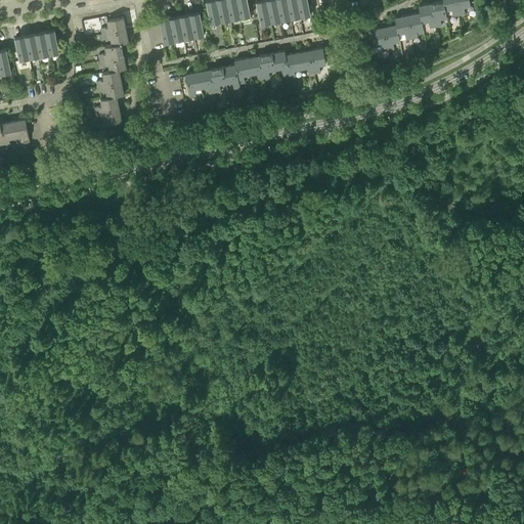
[(221,22),(216,0),(206,0),(211,24),(221,22)]
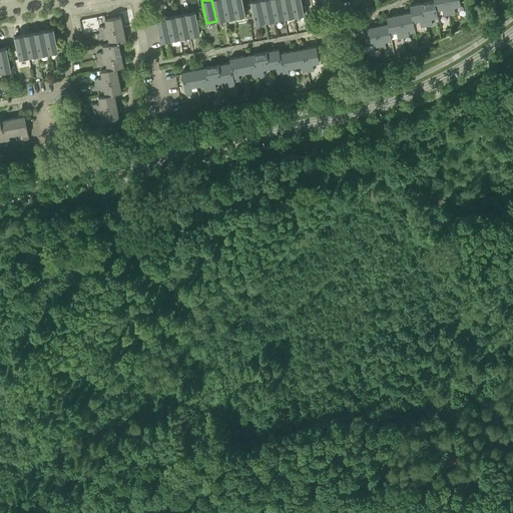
[(211,0),(216,21),(225,19),(221,0),(211,0)]
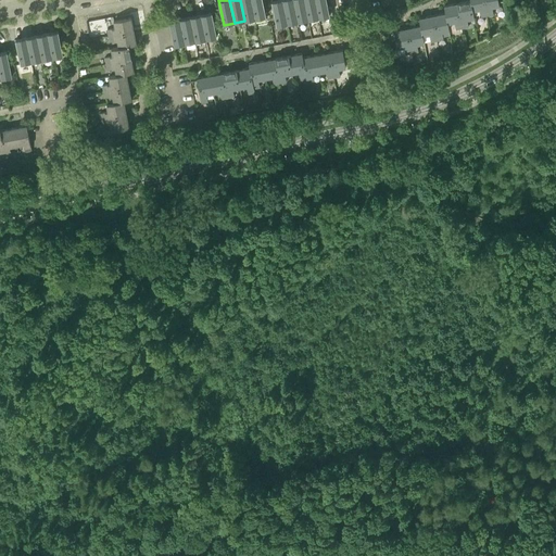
[(240,0),(244,21),(255,19),(251,0),(240,0)]
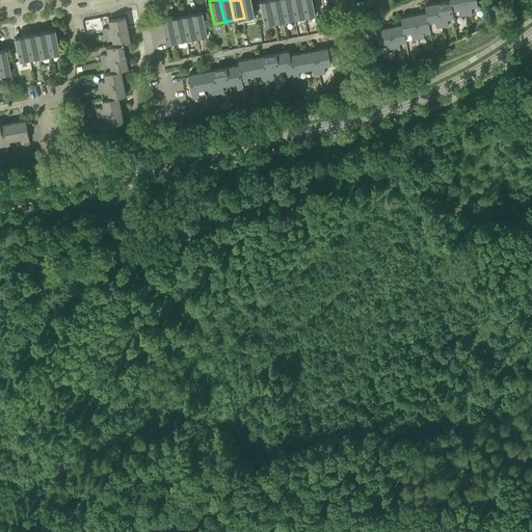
[(240,0),(244,18),(255,16),(250,0),(240,0)]
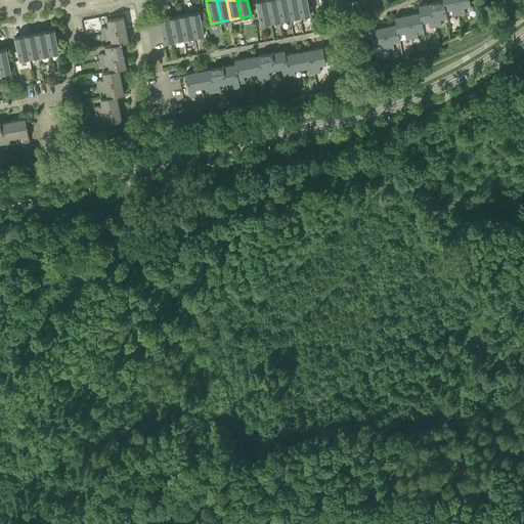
[(271,23),(266,0),(260,0),(256,1),(261,25),(271,23)]
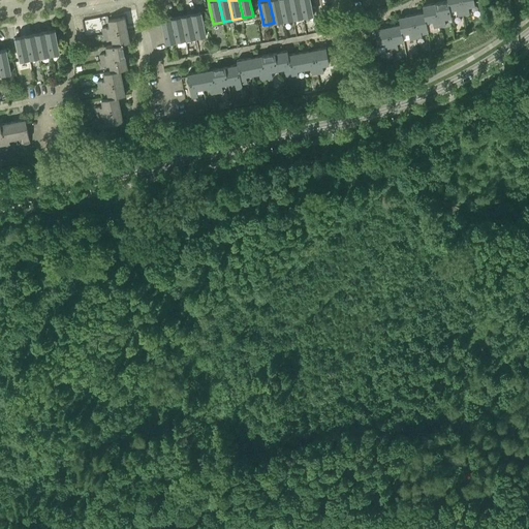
[(269,0),(274,23),(283,21),(279,0),(269,0)]
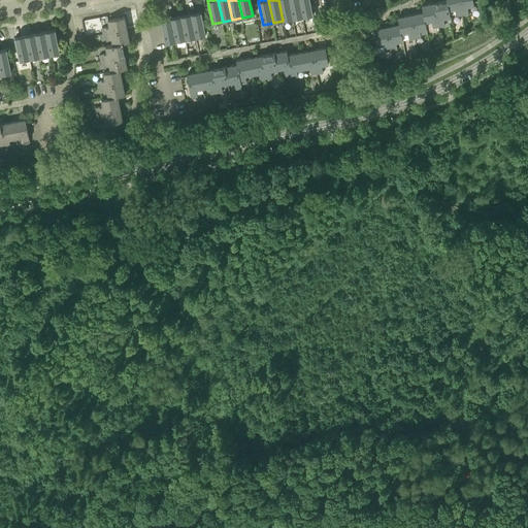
[(278,0),(283,21),(293,19),(289,0),(278,0)]
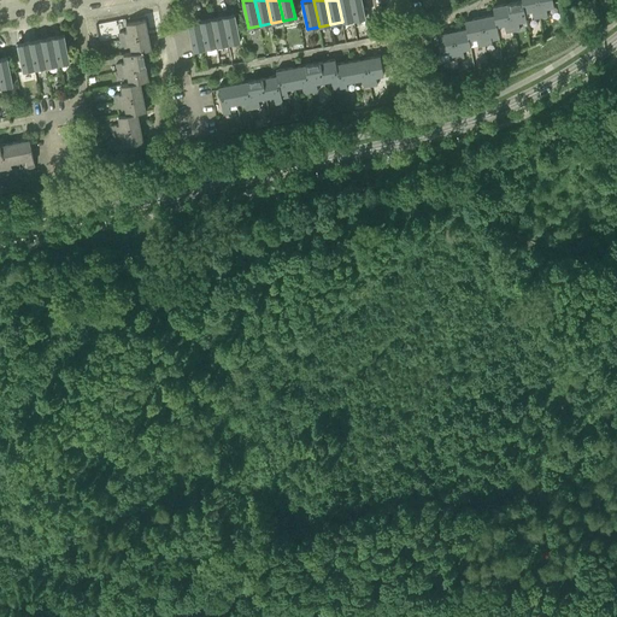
[(338,0),(342,22),(353,19),(350,0),(338,0)]
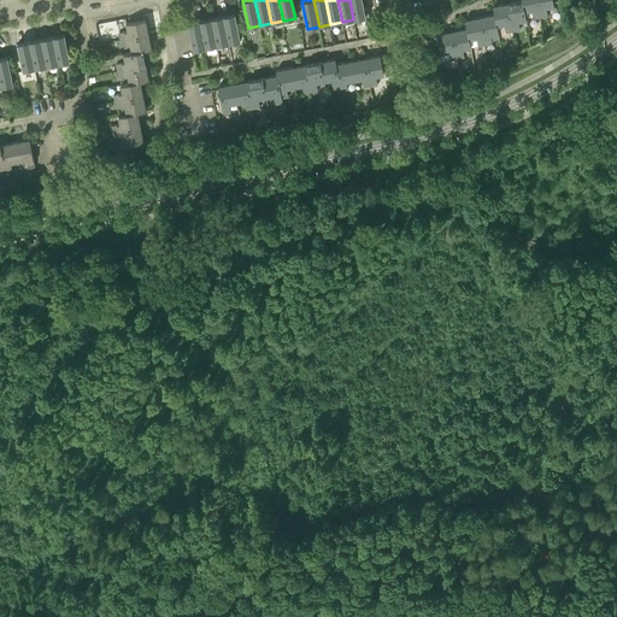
[(350,0),(353,19),(365,17),(362,0),(350,0)]
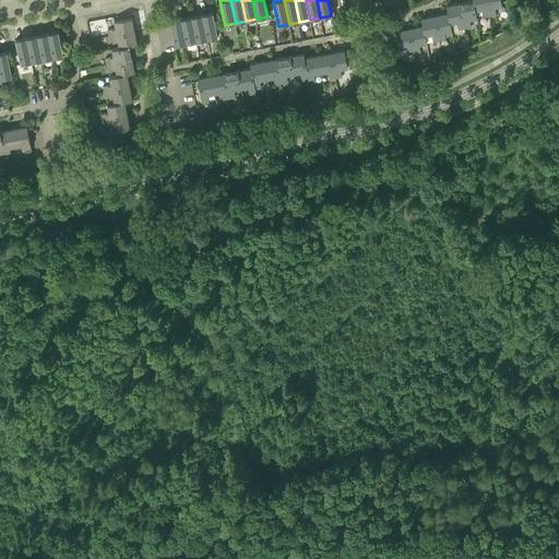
[(460,3),(464,28),(472,26),(471,19),(477,18),(476,10),(474,0),(473,0),(460,3)]
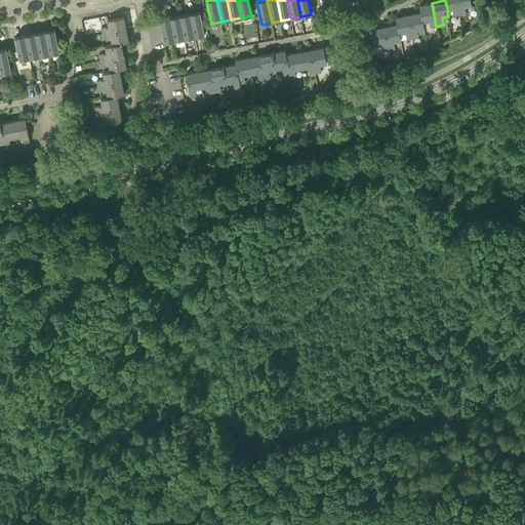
[(443,0),(444,0),(445,0),(447,9),(453,8),(454,15),(459,14),(456,0),(443,0)]
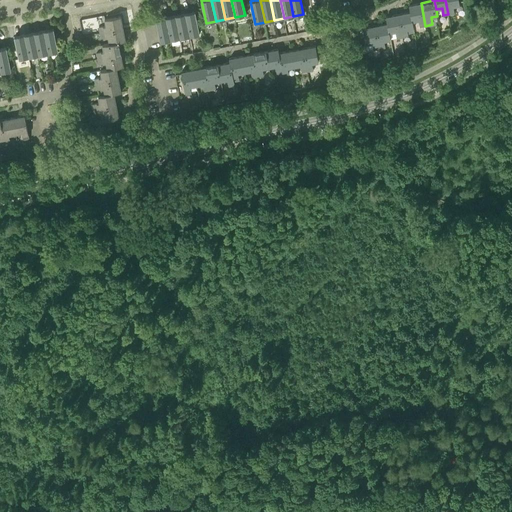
[(445,0),(448,14),(454,13),(453,6),(460,5),(458,0),(445,0)]
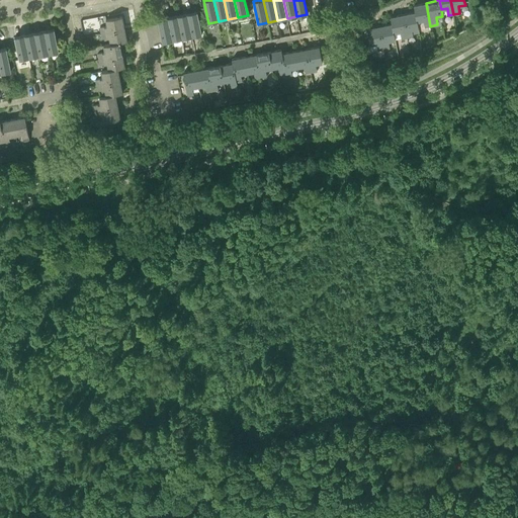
[(417,21),(418,21),(424,20),(425,27),(430,26),(426,3),(414,5),(415,12),(417,21)]
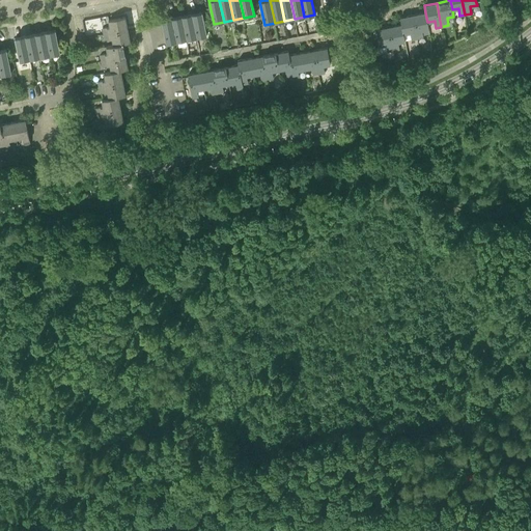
[(192,14),(197,37),(207,35),(202,11),(192,14)]
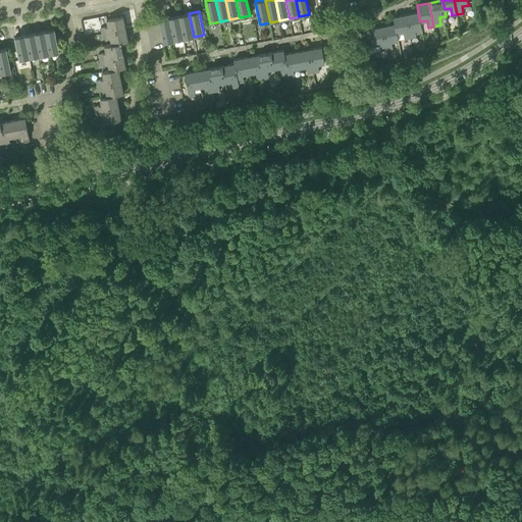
[(406,14),(411,38),(417,37),(415,30),(422,29),(421,21),(420,21),(418,12),(406,14)]
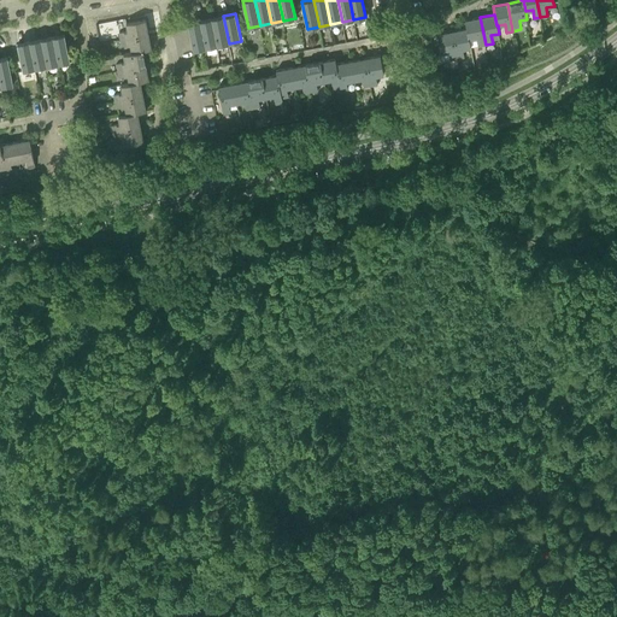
[(211,18),(217,46),(229,43),(223,16),(211,18)]
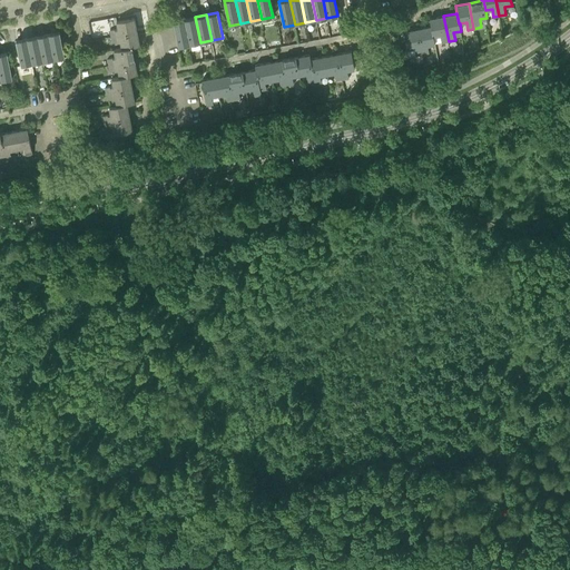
[(430,19),(431,26),(433,36),(440,35),(442,42),(449,41),(443,16),(430,19)]
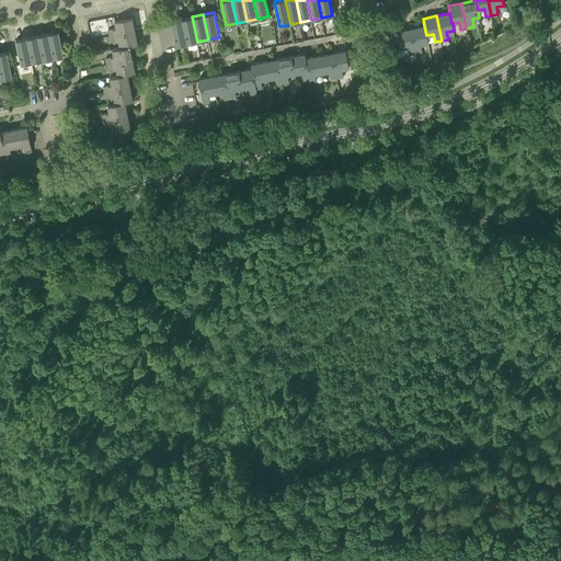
[(182,19),(186,44),(197,42),(192,16),(182,19)]
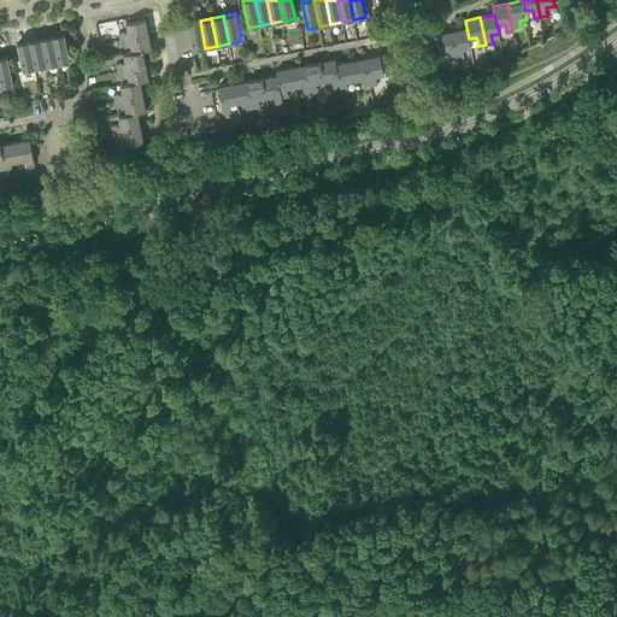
[(119,33),(121,40),(148,34),(146,19),(127,23),(128,31),(119,33)]
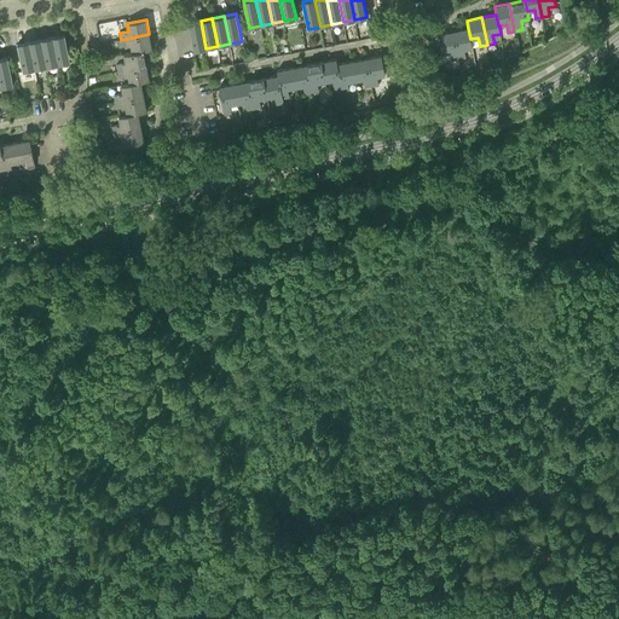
[(206,48),(201,21),(189,23),(194,51),(206,48)]
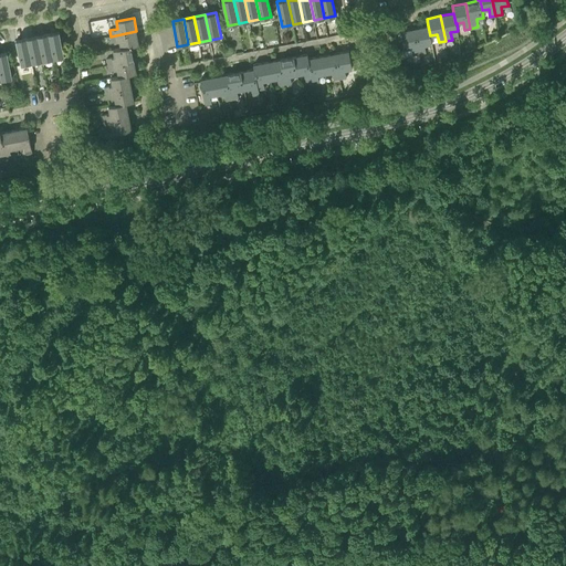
[(415,29),(420,54),(427,53),(425,45),(432,43),(430,35),(428,25),(415,29)]
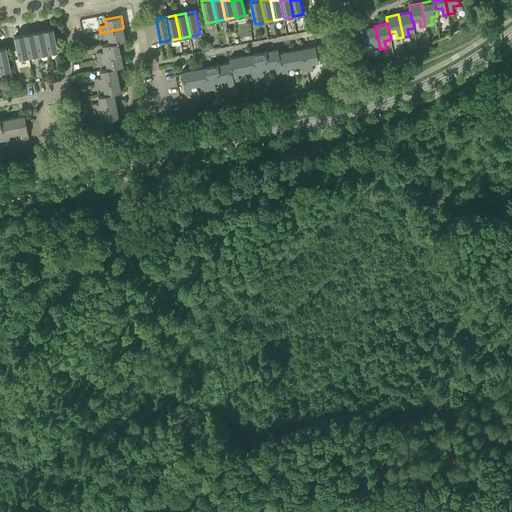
[(380,49),(375,26),(363,28),(366,44),(373,43),(374,50),(380,49)]
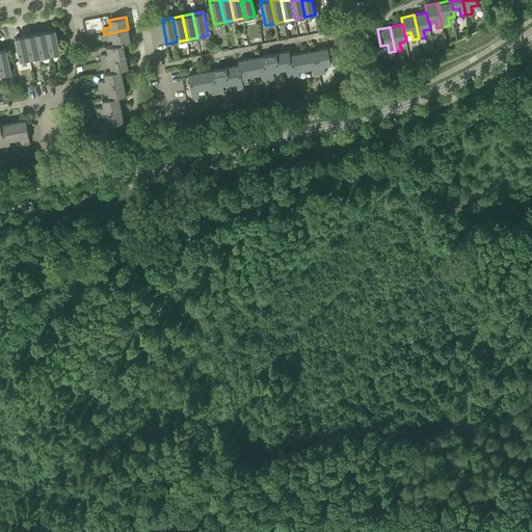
[(56,29),(46,31),(50,55),(60,53),(56,29)]
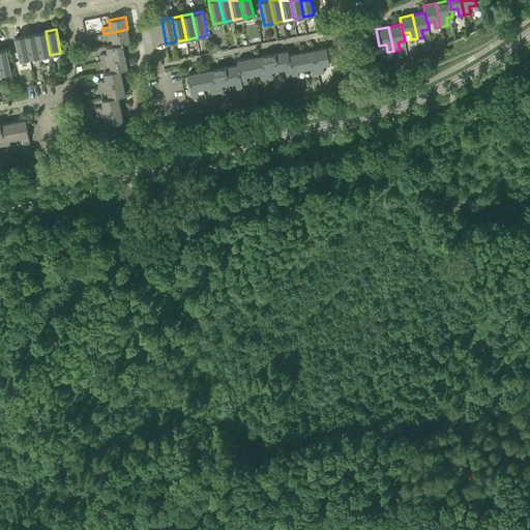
[(127,29),(104,34),(105,39),(112,38),(113,45),(123,43),(129,42),(127,29)]
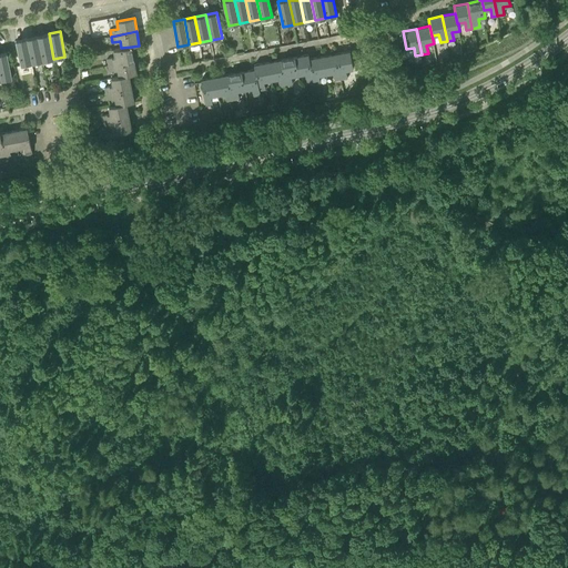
[(53,59),(49,33),(38,36),(42,61),(53,59)]
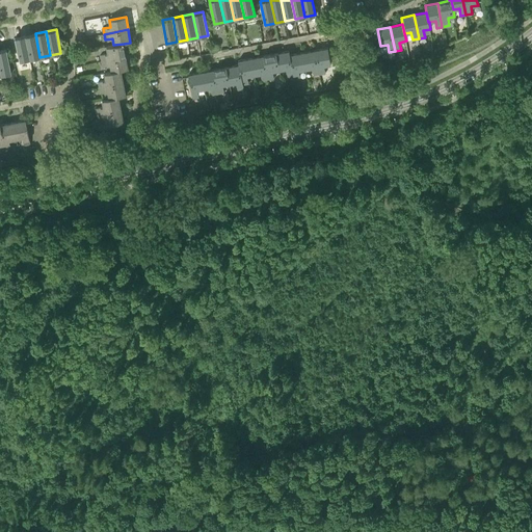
[(40,57),(35,33),(25,35),(30,59),(40,57)]
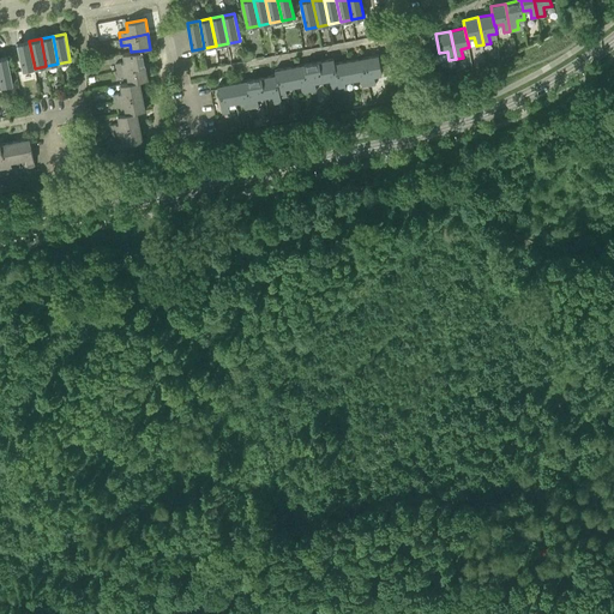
[(35,68),(29,41),(17,43),(23,71),(35,68)]
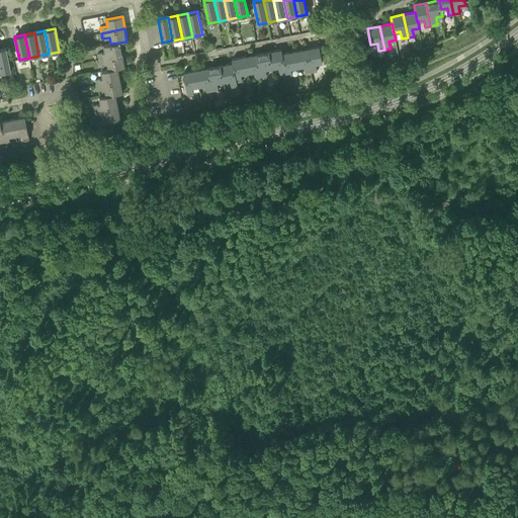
[(120,42),(110,44),(103,46),(105,52),(97,54),(98,59),(122,55),(120,42)]
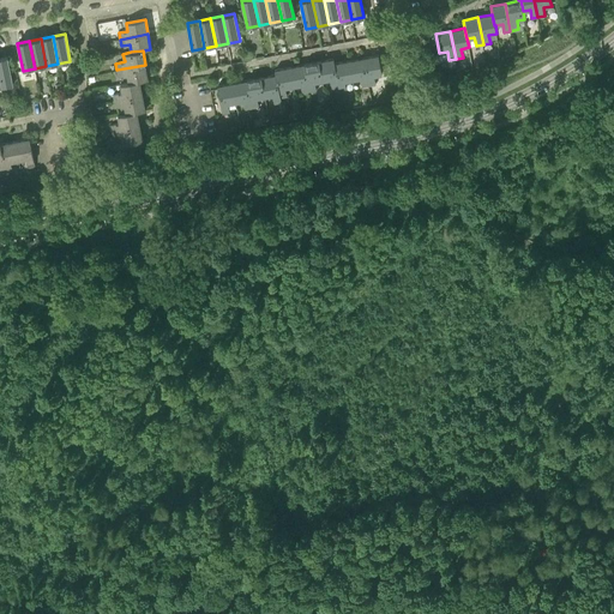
[(379,55),(363,58),(368,85),(375,83),(374,76),(383,74),(379,55)]
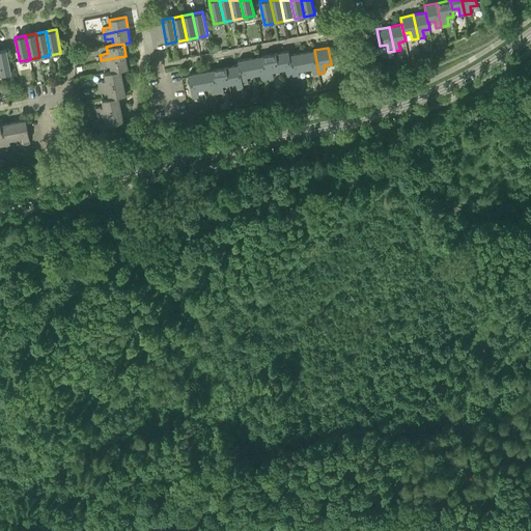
[(7,49),(0,50),(0,71),(1,75),(11,73),(7,49)]
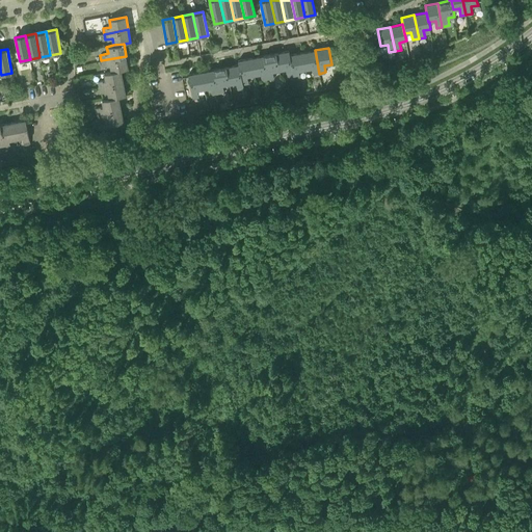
[(293,75),(289,55),(290,55),(289,50),(276,53),(280,69),(286,68),(287,76),(293,75)]
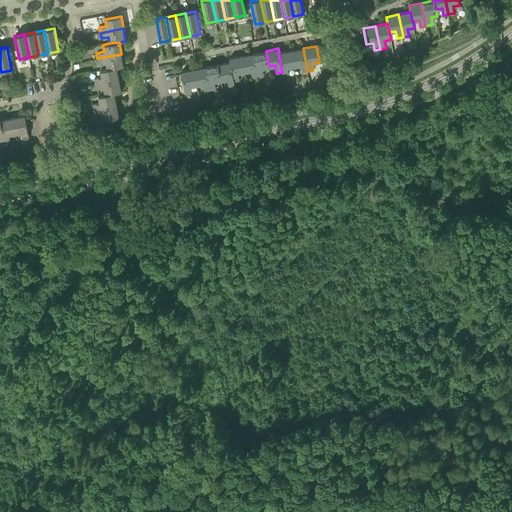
[(307,71),(303,48),(291,50),(294,66),(300,65),(301,72),(307,71)]
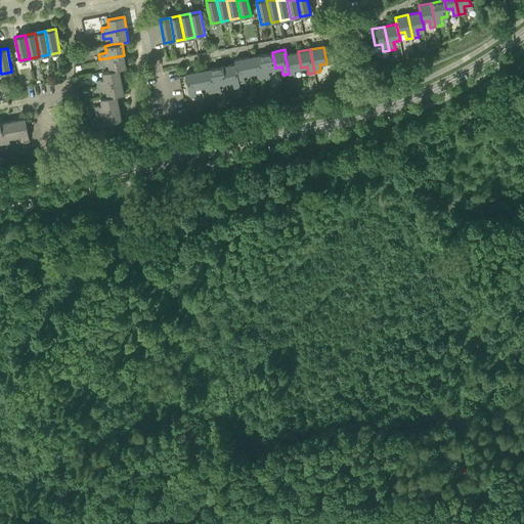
[(298,51),(286,54),(285,54),(289,74),(289,77),(296,76),(295,69),(301,68),(298,51)]
